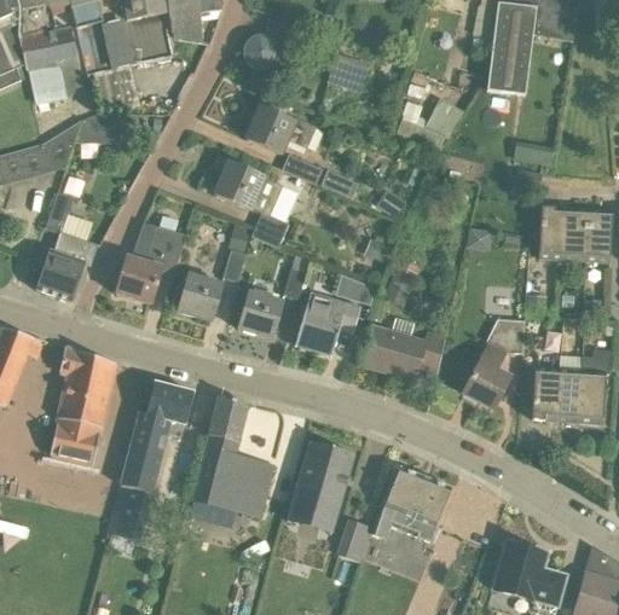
[(19,39),(19,10),(18,10),(16,0),(0,0),(0,88),(21,80),(16,68),(24,64),(19,39)]
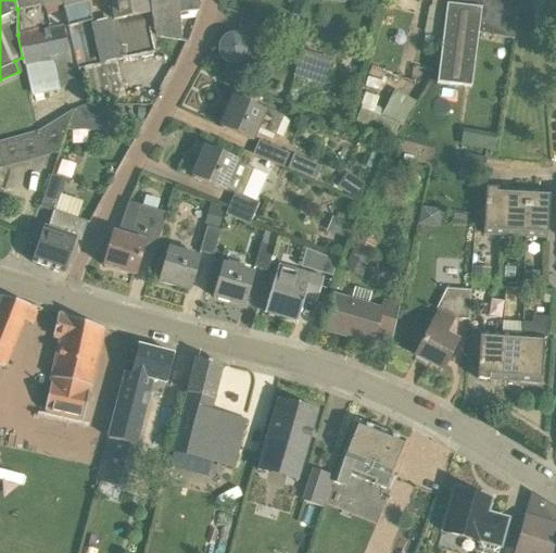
[(17,0),(20,8),(17,9),(17,35),(22,58),(23,63),(25,62),(32,95),(60,88),(59,86),(76,82),(73,71),(64,28),(63,24),(62,24),(58,25),(58,26),(49,28),(47,13),(59,10),(58,5),(62,4),(60,0),(62,0),(17,0)]
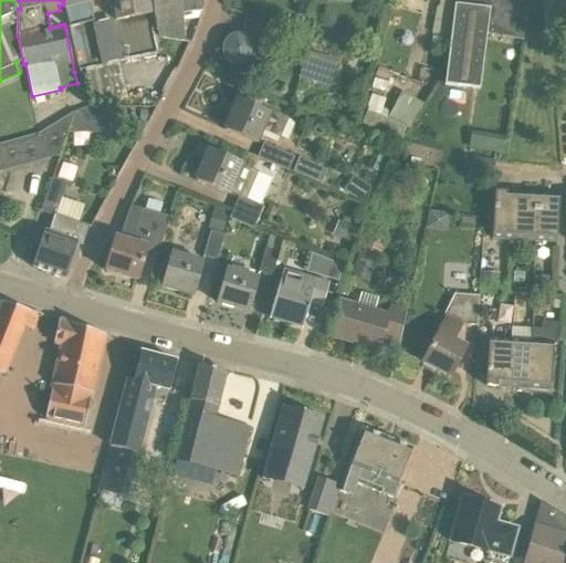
[(63,0),(61,0),(63,4),(69,24),(70,24),(94,19),(90,0),(63,0)]
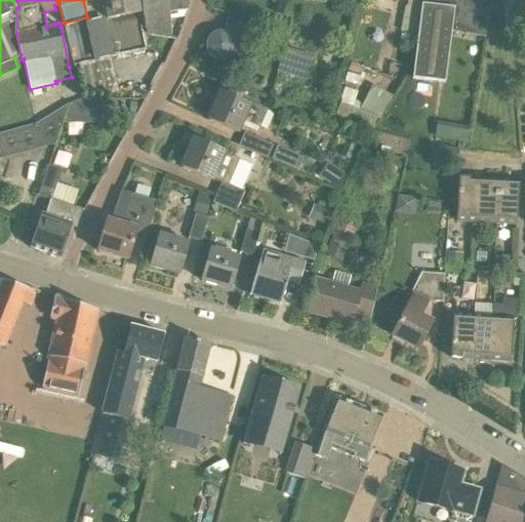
[(79,62),(88,58),(111,53),(137,47),(145,45),(137,10),(108,16),(105,0),(83,0),(87,17),(65,23),(74,63),(79,62)]
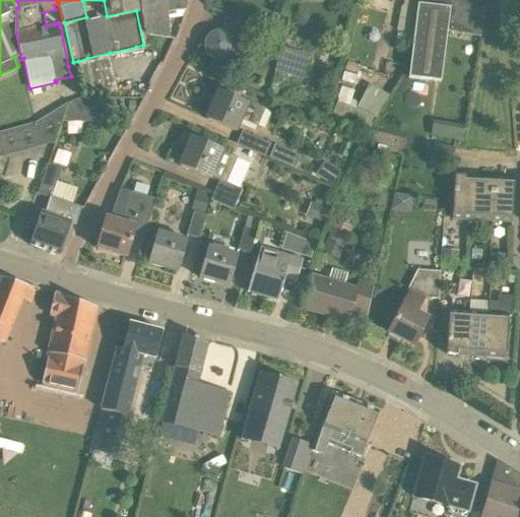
[(104,0),(107,16),(136,10),(140,9),(138,0),(104,0)]
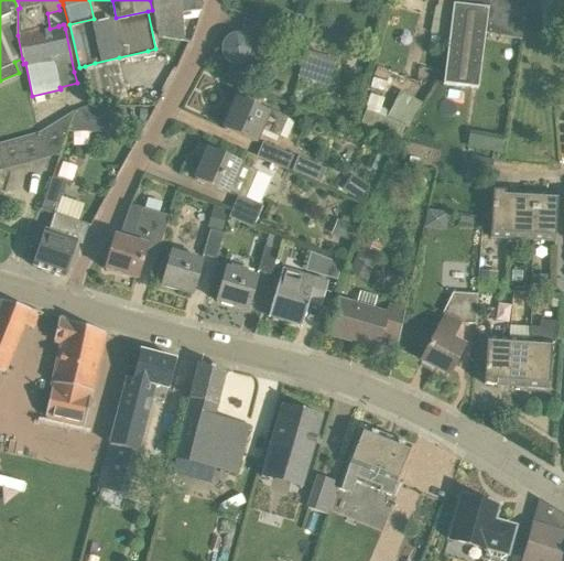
[(150,0),(152,10),(156,29),(185,34),(182,11),(193,9),(192,0),(150,0)]
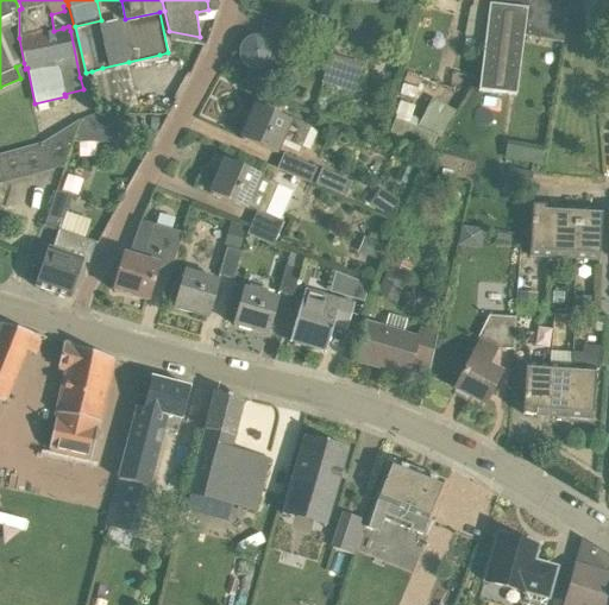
[(324,0),(321,12),(338,16),(341,0),(324,0)]
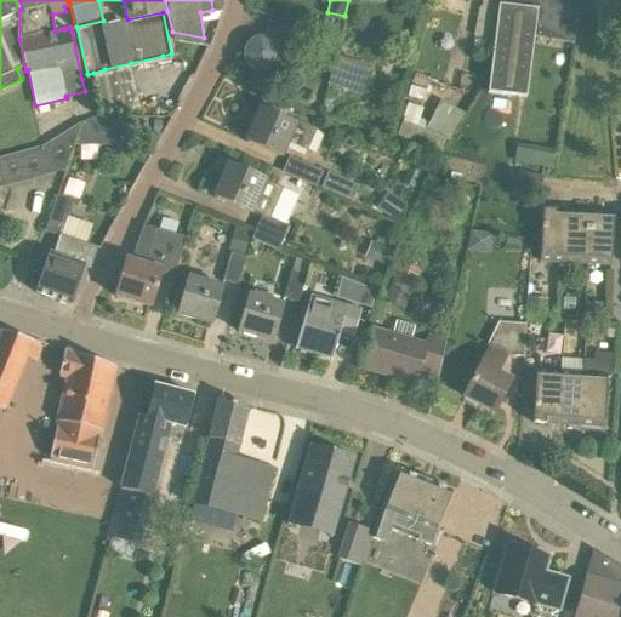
[(500,0),(496,28),(489,91),(527,95),(534,34),(574,41),(581,0),(500,0)]
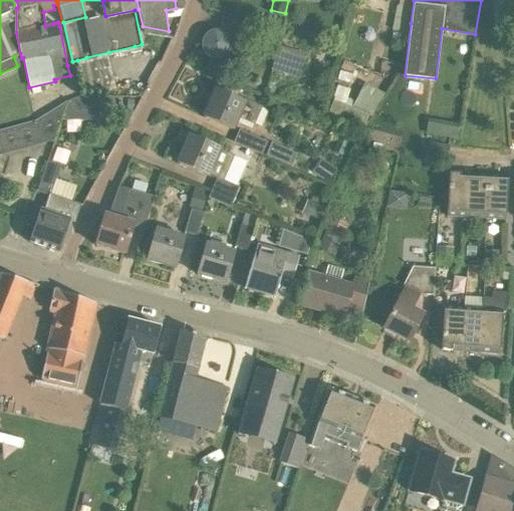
[(223,16),(219,28),(218,28),(215,28),(212,29),(209,30),(207,32),(206,33),(205,34),(204,36),(203,37),(203,39),(202,40),(202,42),(202,43),(202,45),(203,46),(203,48),(204,49),(204,50),(205,51),(206,53),(209,55),(211,56),(207,69),(211,70),(213,70),(217,70),(219,70),(223,69),(225,69),(229,67),(231,66),(234,64),(237,61),(239,59),(240,57),(241,56),(242,54),(243,52),(243,50),(244,48),(244,46),(244,43),(244,41),(244,39),(244,37),(243,35),(243,33),(242,31),(241,29),(240,28),(239,26),(237,24),(236,23),(234,21),(231,19),(229,18),(227,17),(223,16)]
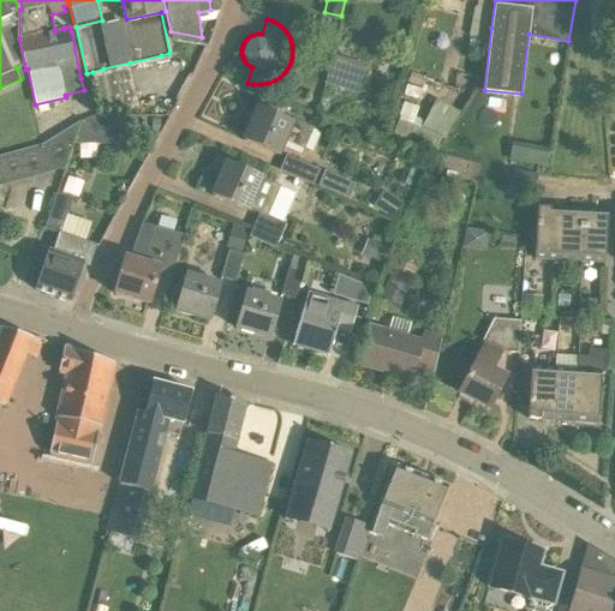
[(366,67),(334,58),(327,83),(358,93),(366,67)]
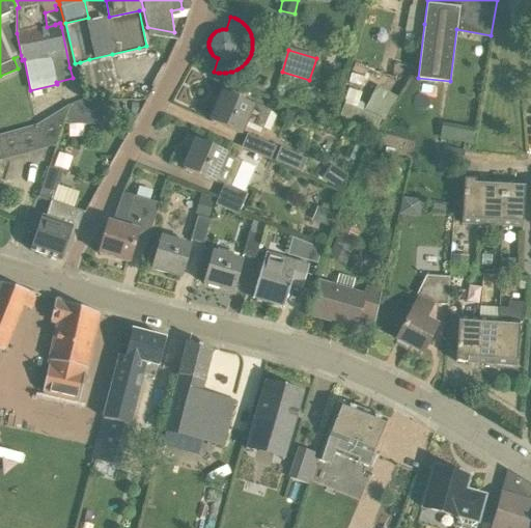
[(353,68),(364,73),(367,63),(356,59),(353,68)]
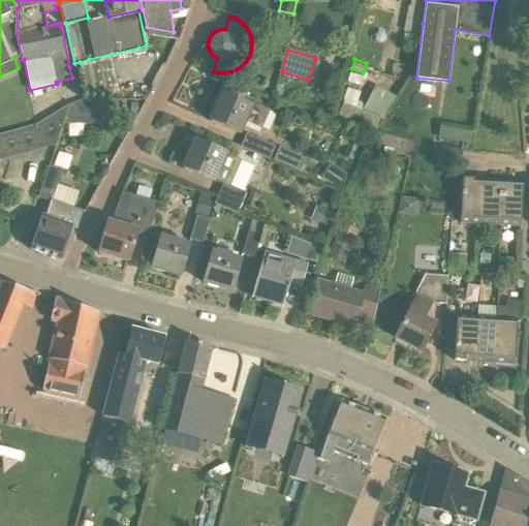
[(270,107),(253,100),(252,103),(221,91),(210,118),(240,131),(245,120),(262,126),(270,107)]
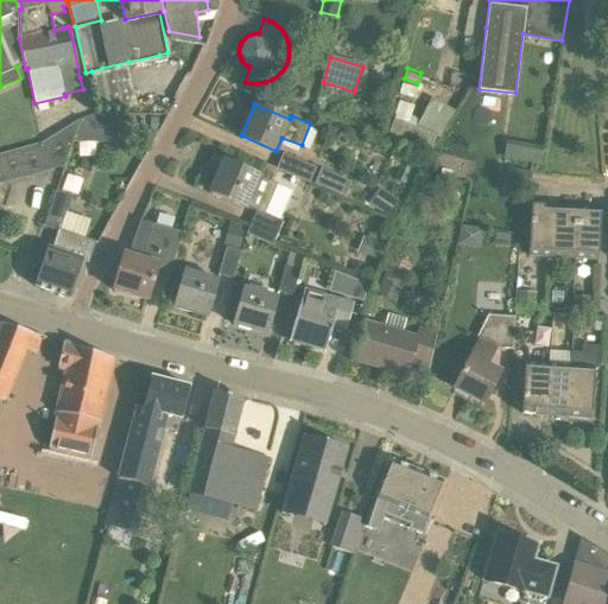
[(409,113),(410,109),(399,105),(388,131),(435,148),(444,126),(409,113)]
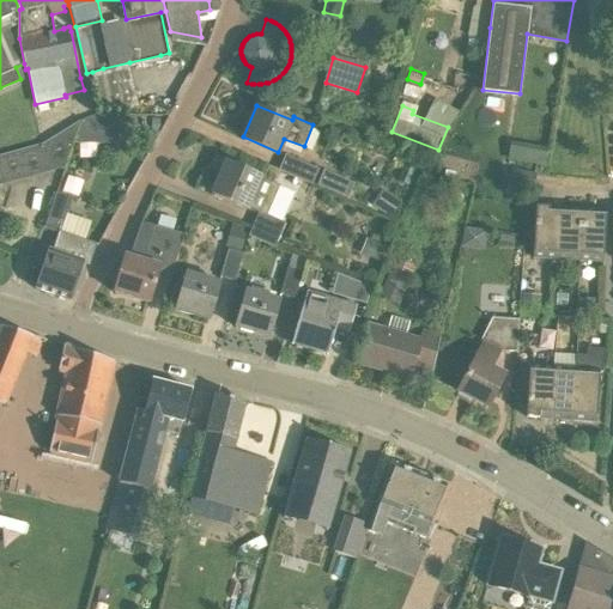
[(110,113),(96,113),(80,117),(80,119),(74,139),(119,139),(119,113),(110,113)]
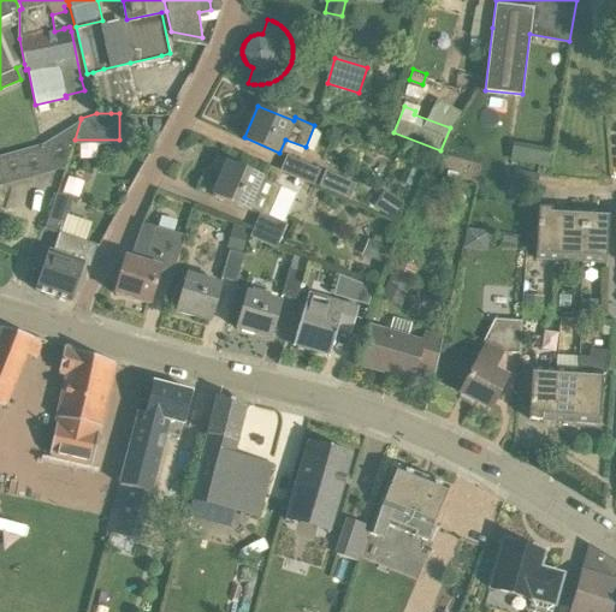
[(0,183),(66,165),(81,119),(43,142),(0,154),(0,183)]
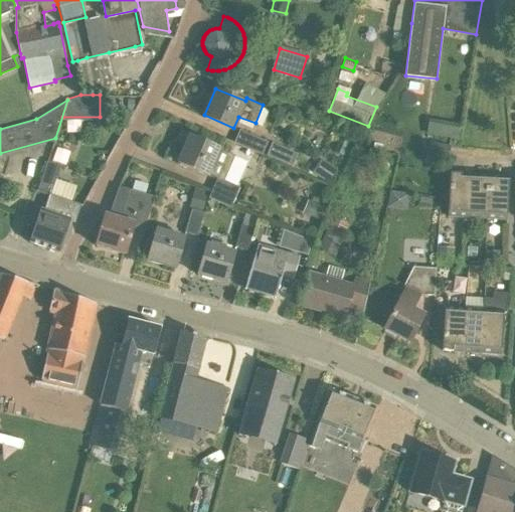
[(266,146),(269,141),(240,128),(234,142),(263,154),(264,152),(266,146)]
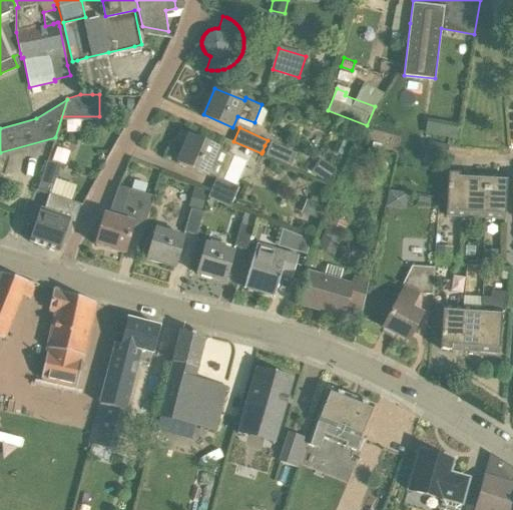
[(234,153),(218,146),(189,134),(177,160),(207,173),(207,172),(216,176),(208,195),(230,205),(239,185),(223,178),(234,153)]
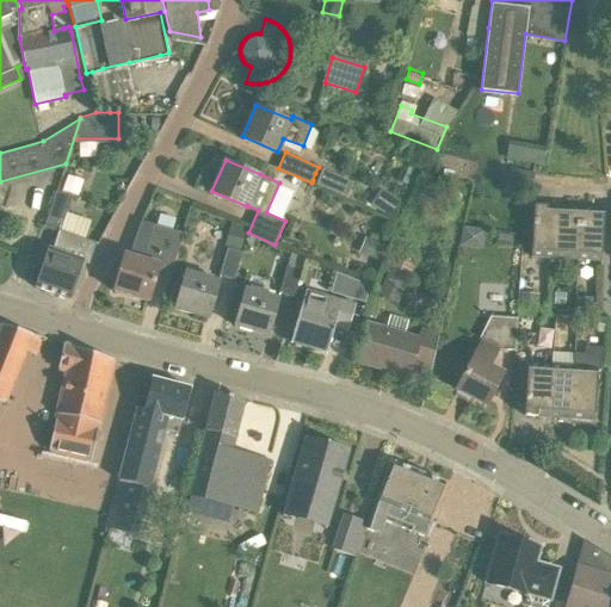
[(535,171),(511,166),(508,179),(532,184),(535,171)]
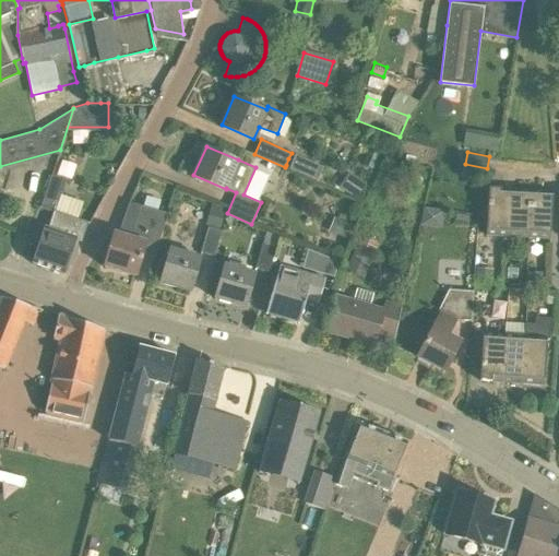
[(296,153),(289,167),(318,179),(323,165),(296,153)]
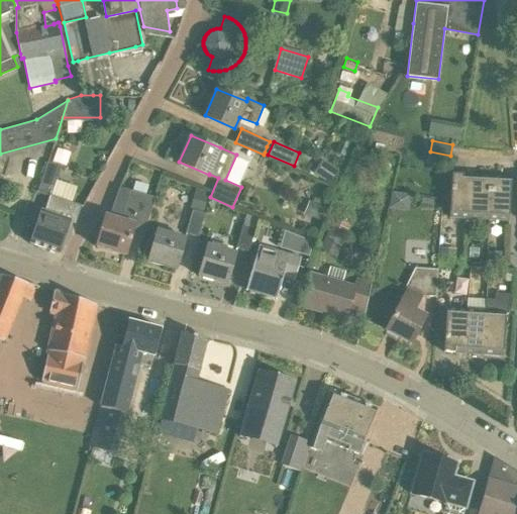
[(363,169),(369,155),(357,149),(351,165),(363,169)]
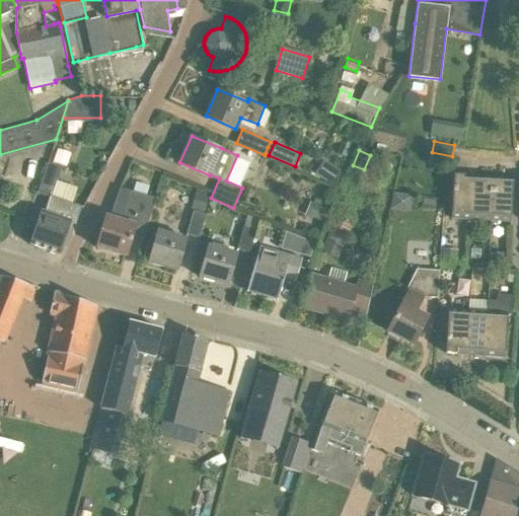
[(315,172),(323,177),(330,182),(340,169),(332,164),(324,159),(315,172)]
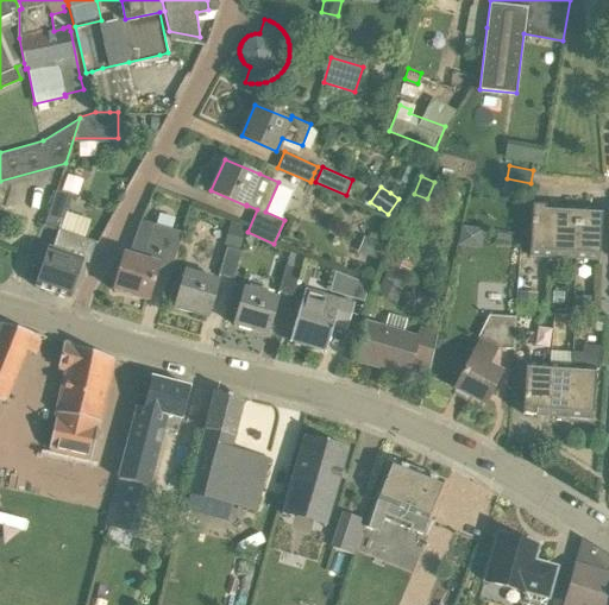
[(56,189),(45,224),(58,227),(60,228),(71,194),(56,189)]
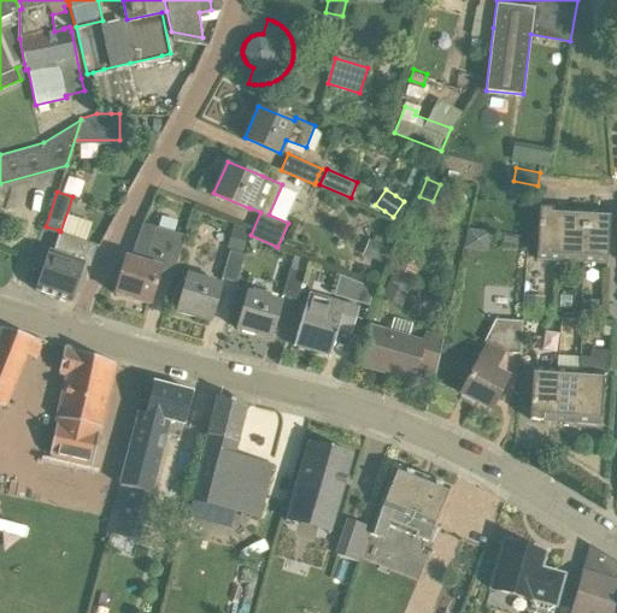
[(563,207),(540,206),(536,258),(560,259),(563,207)]
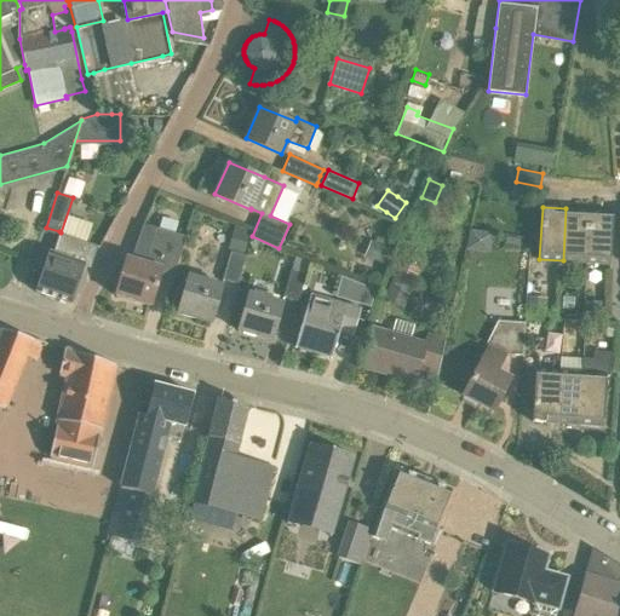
[(566,208),(563,260),(587,262),(590,209),(566,208)]
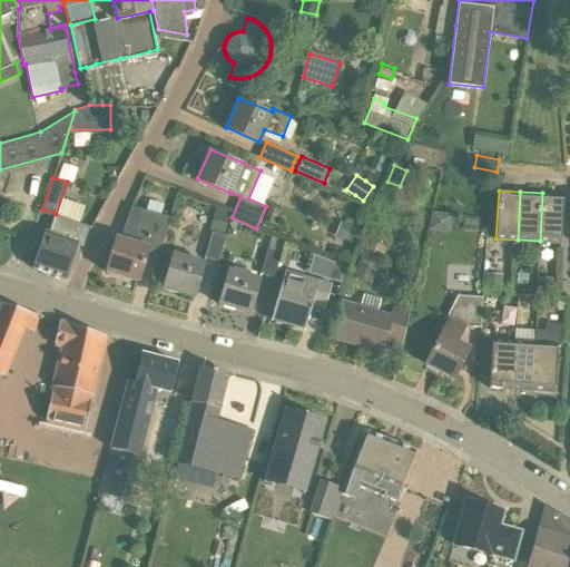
[(542,193),(540,241),(561,242),(563,194),(542,193)]
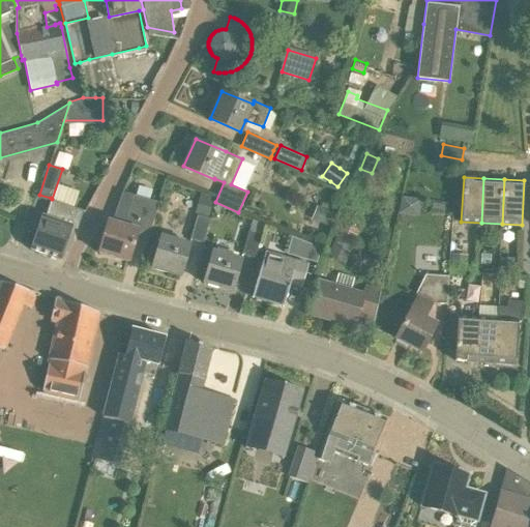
[(158,202),(142,197),(123,191),(113,221),(109,220),(99,252),(129,260),(137,233),(149,236),(158,202)]
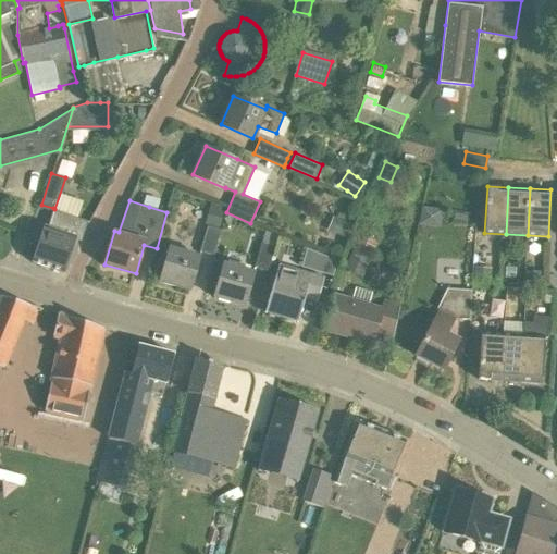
[(206,223),(220,228),(226,207),(211,202),(206,223)]
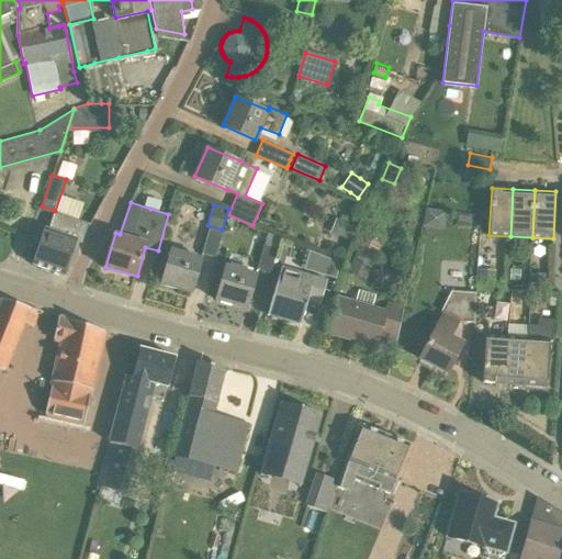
[(425,207),(424,223),(444,224),(445,208),(425,207)]
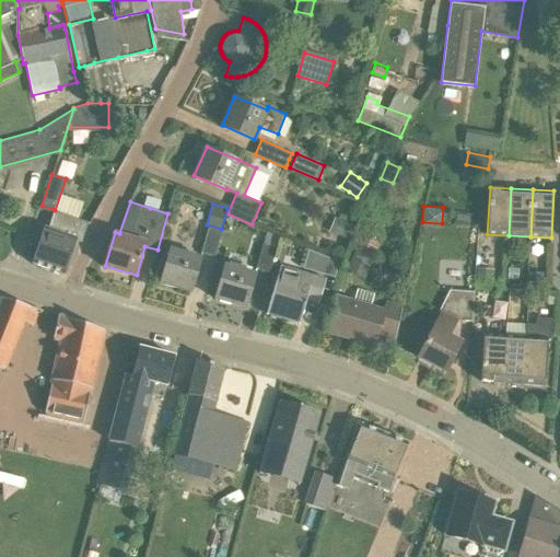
[(76,238),(82,240),(89,222),(76,218),(76,217),(70,215),(55,210),(54,209),(47,228),(45,227),(33,262),(63,273),(76,238)]
